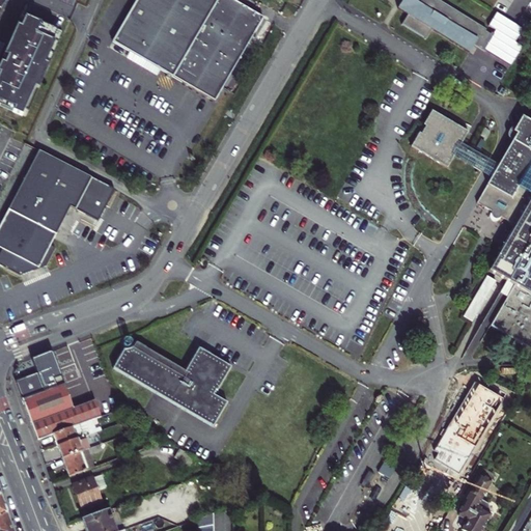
[(137,0),(114,42),(169,73),(167,76),(172,78),(173,75),(216,100),(264,16),(236,0),(137,0)]
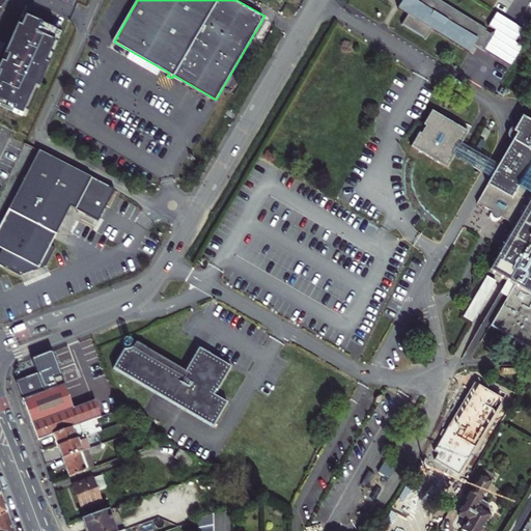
[(408,3),(402,0),(398,7),(399,8),(402,10),(408,3)]
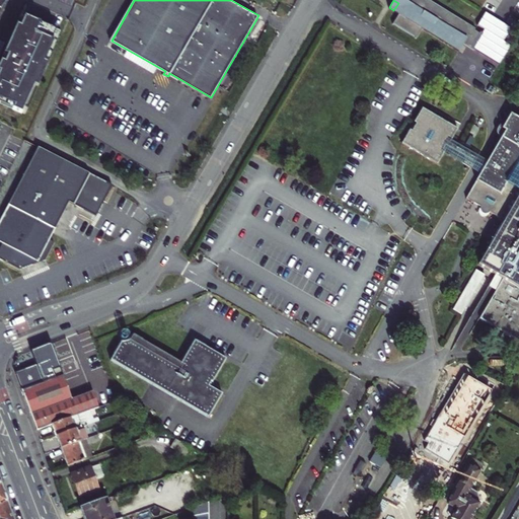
[(392,0),(393,0),(398,3),(393,10),(398,13),(393,22),(417,36),(422,28),(455,49),(459,41),(463,44),(471,48),(474,43),(479,33),(474,30),(475,28),(429,0),(392,0)]
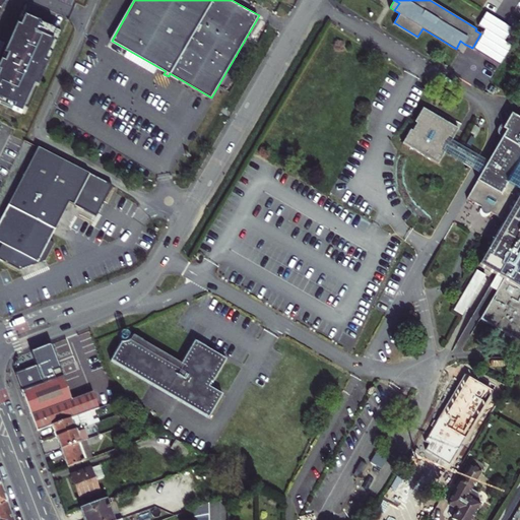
[(61,33),(21,15),(0,63),(0,104),(21,114),(34,85),(38,87),(61,33)]
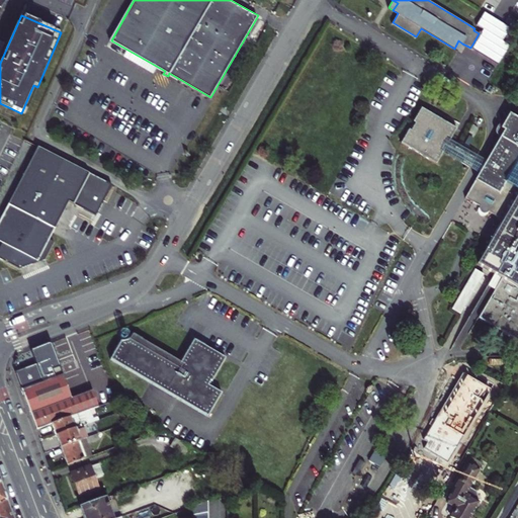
[(462,44),(458,40),(454,49),(458,51),(462,44)]
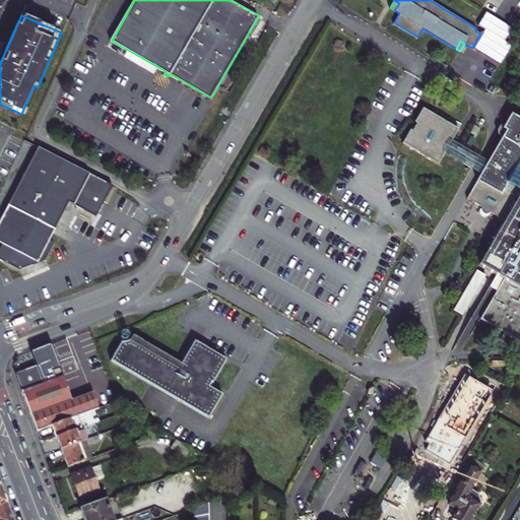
[(410,130),(402,144),(438,165),(445,153),(446,150),(444,149),(448,142),(450,143),(452,141),(459,129),(424,109),(414,123),(417,124),(413,131),(410,130)]
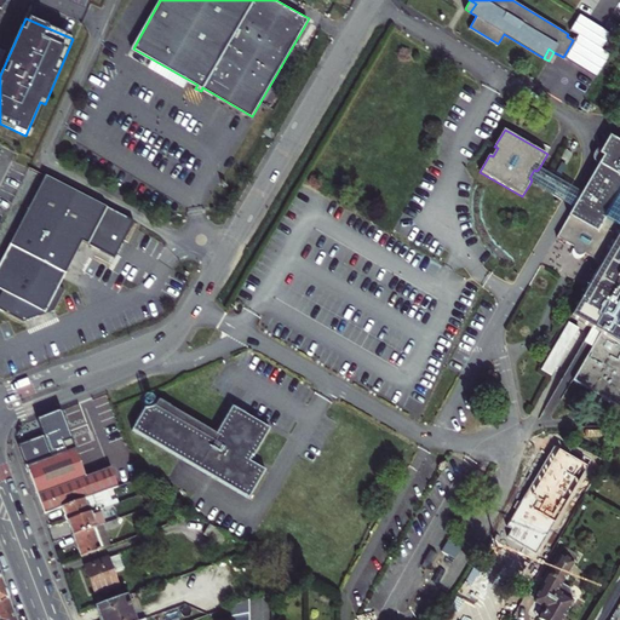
[(574,208),(557,237),(574,247),(585,253),(602,263),(587,288),(572,316),(591,328),(584,342),(592,348),(572,380),(619,408),(619,344),(619,342),(619,142),(614,138),(583,194),(574,208)]
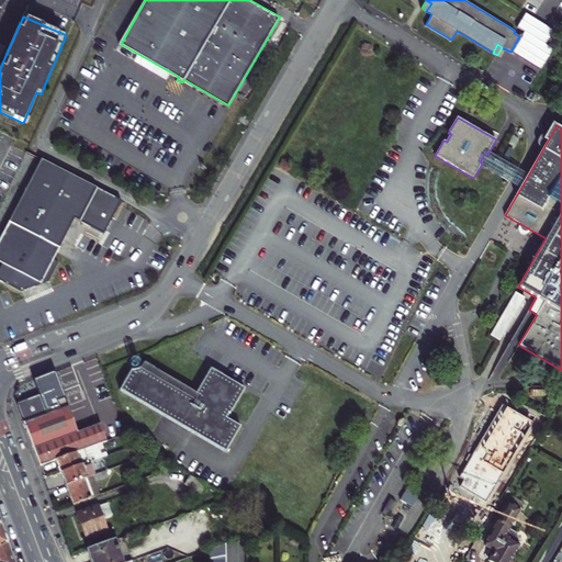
[(515,133),(508,145),(515,148),(521,136),(515,133)]
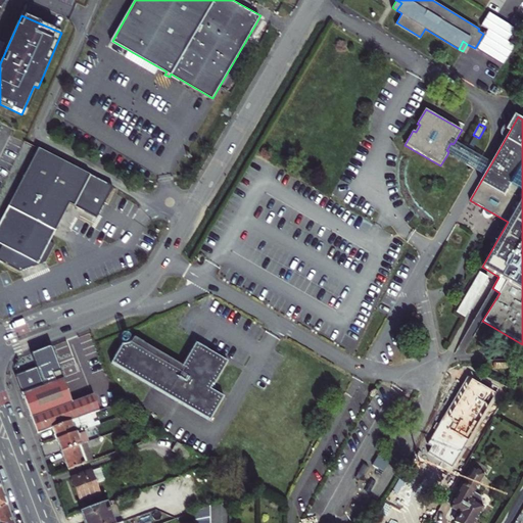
[(448,151),(447,154),(452,156),(459,144),(455,142),(453,144),(450,143),(446,150),(448,151)]
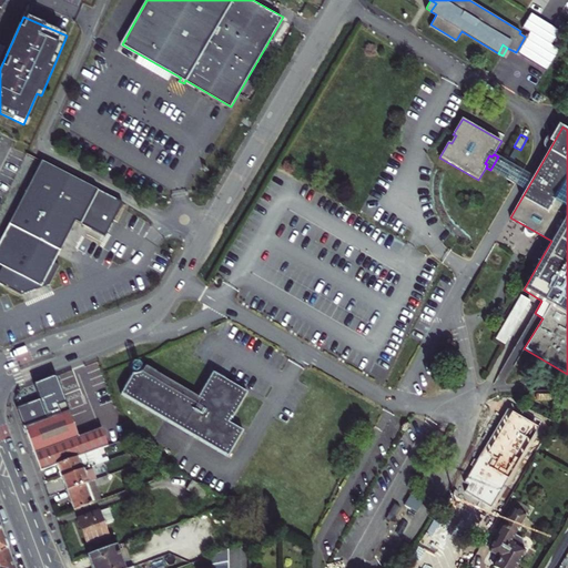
[(498,156),(490,170),(526,191),(534,178),(498,156)]
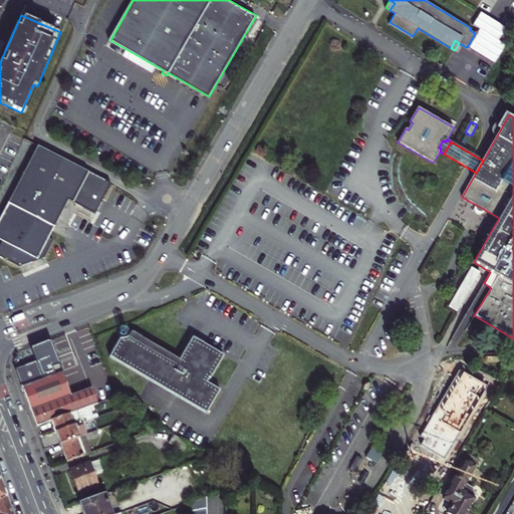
[(110,184),(38,147),(9,203),(54,226),(68,201),(94,214),(110,184)]
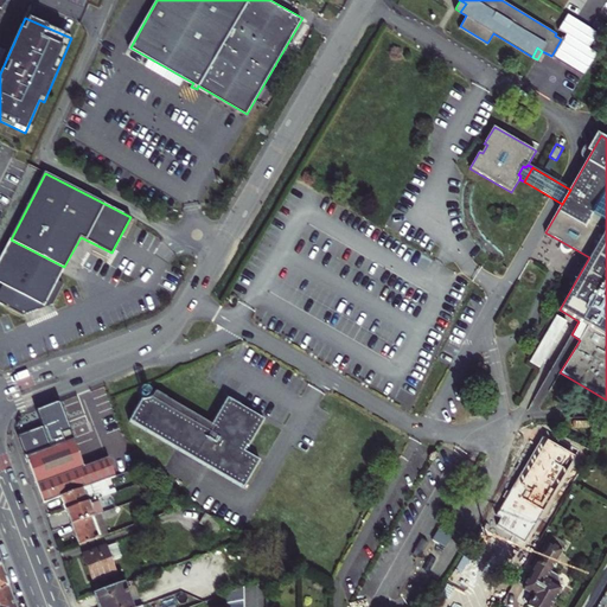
[(0,259),(0,283),(2,286),(0,289),(0,304),(6,307),(23,315),(37,311),(52,305),(63,283),(57,281),(64,267),(11,240),(0,259)]
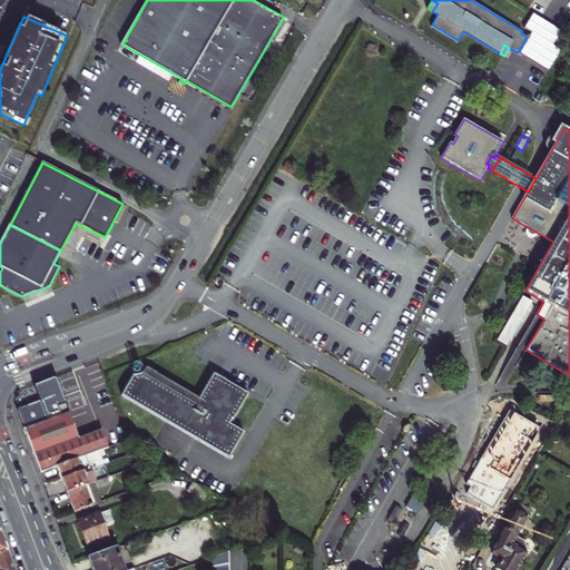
[(522,294),(497,338),(507,344),(532,300),(522,294)]
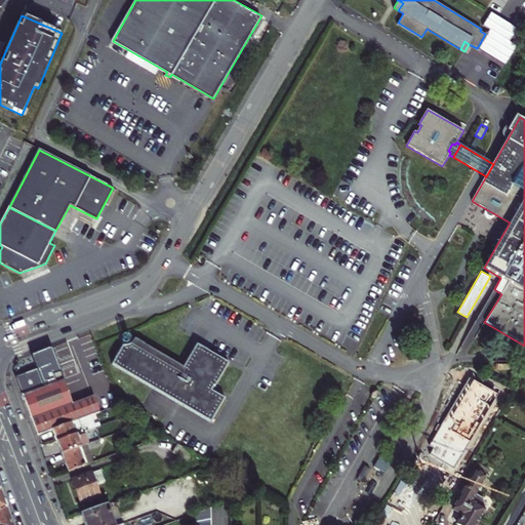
[(132,338),(130,344),(140,350),(144,346),(132,338)]
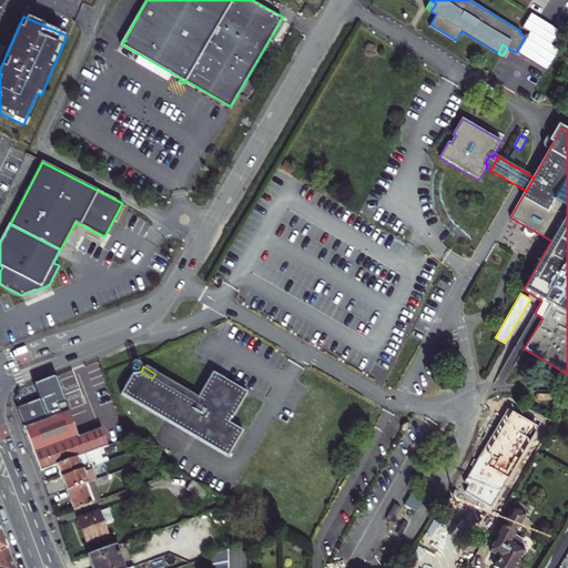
[(246,392),(212,372),(211,373),(196,397),(155,374),(152,378),(141,372),(139,374),(137,375),(135,375),(132,374),(120,394),(163,419),(189,434),(227,457),(243,430),(227,422),(231,417),(232,418),(244,395),(246,392)]
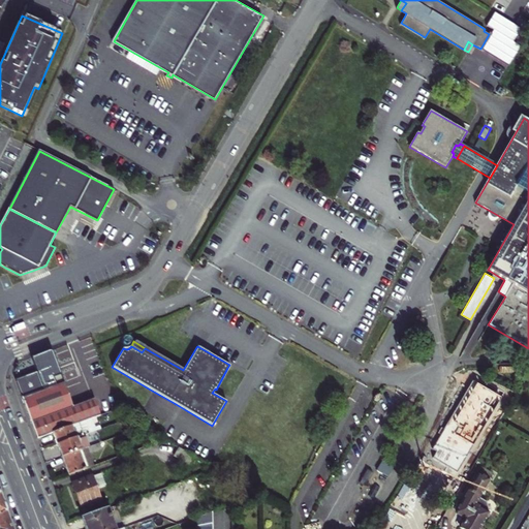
[(25,390),(20,391),(37,438),(53,433),(84,422),(100,415),(94,399),(81,404),(73,407),(71,402),(64,382),(60,384),(59,380),(54,381),(52,376),(41,380),(37,371),(20,377),(25,390)]
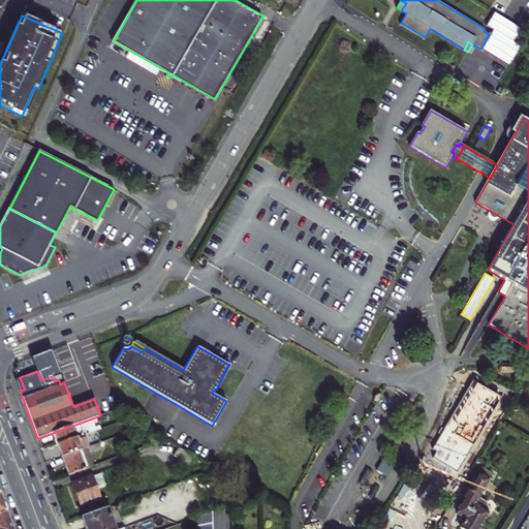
[(468,396),(456,416),(481,431),(488,422),(496,426),(505,409),(496,404),(493,410),(479,403),(476,401),(468,396)]
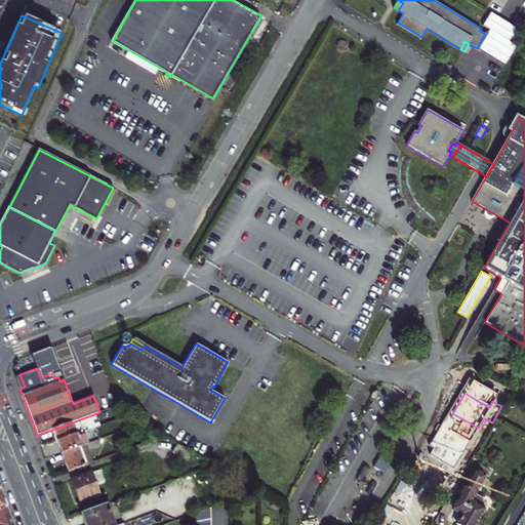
[(55,436),(54,436),(56,441),(77,434),(101,426),(99,422),(86,428),(83,418),(52,430),(55,436)]
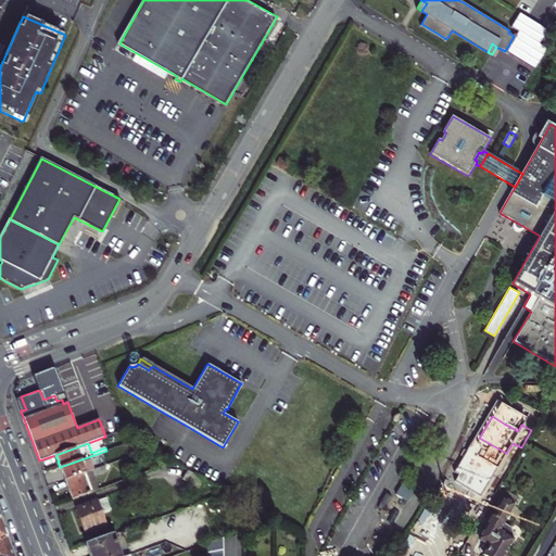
[(83,462),(81,459),(60,467),(65,480),(86,472),(90,470),(93,470),(89,459),(83,462)]
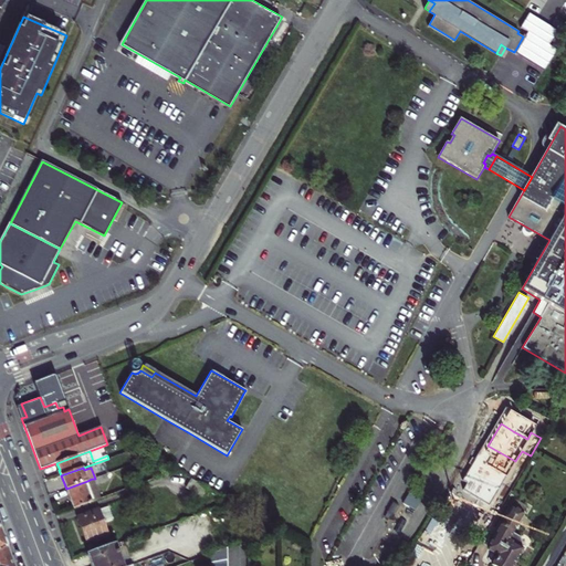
[(106,474),(95,479),(92,479),(94,484),(95,484),(108,479),(106,474)]
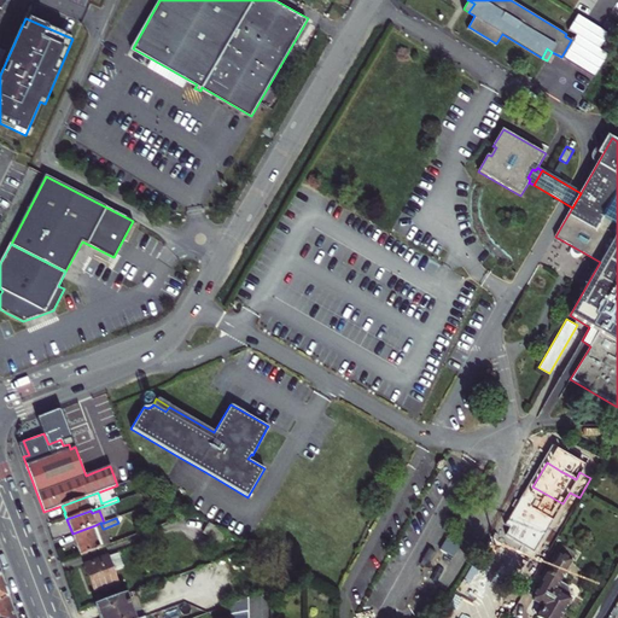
[(95,525),(103,547),(110,543),(104,529),(103,529),(100,523),(95,525)]
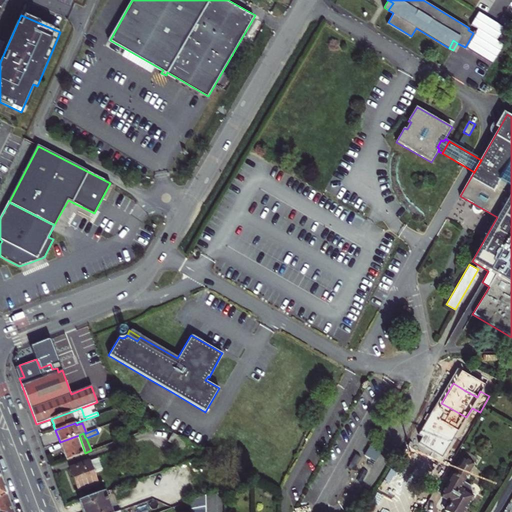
[(173,433),(169,441),(183,449),(187,441),(173,433)]
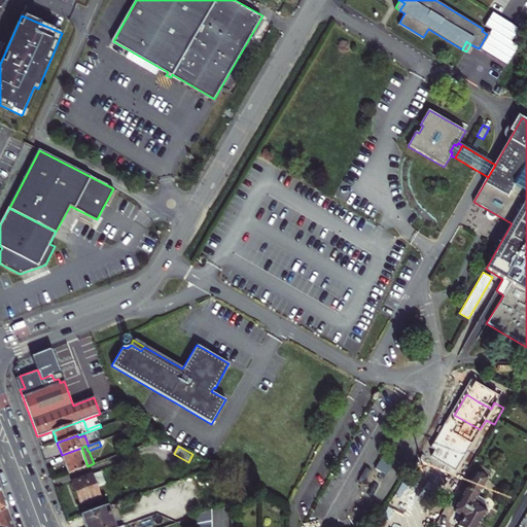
[(62,455),(68,473),(88,466),(81,448),(62,455)]
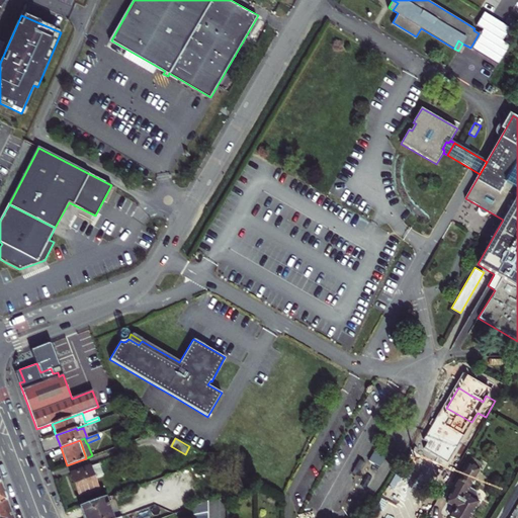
[(376,448),(369,459),(378,464),(385,453),(376,448)]
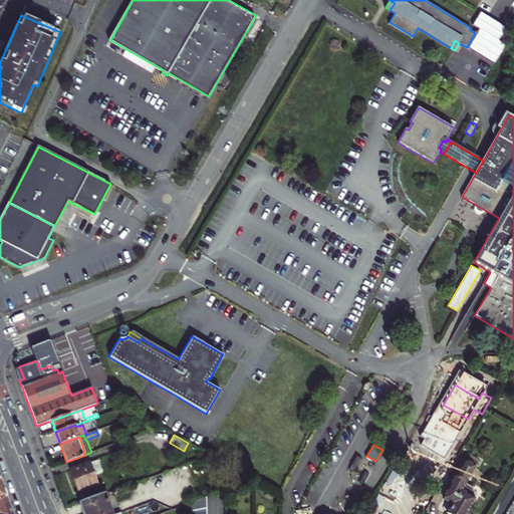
[(400,458),(404,472),(416,468),(412,454),(400,458)]
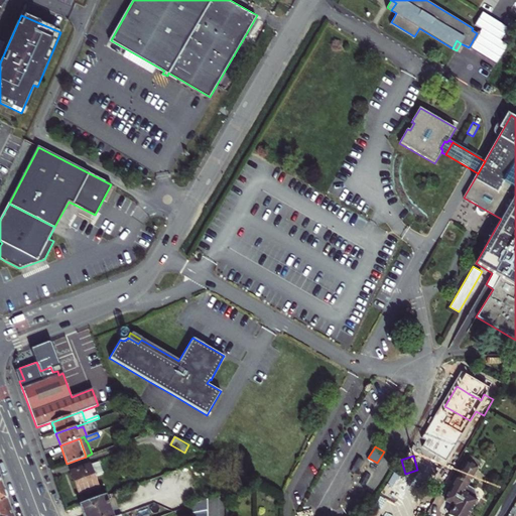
[(480,462),(471,456),(467,463),(476,468),(480,462)]
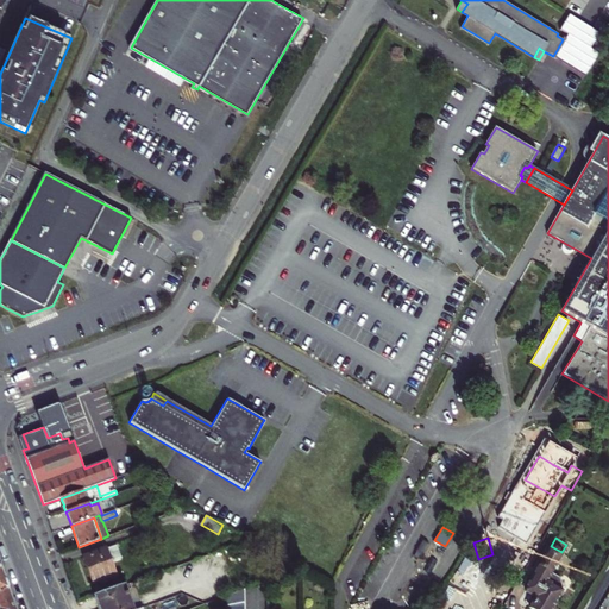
[(115,546),(83,558),(92,582),(102,577),(112,575),(113,578),(118,576),(113,563),(121,559),(115,546)]
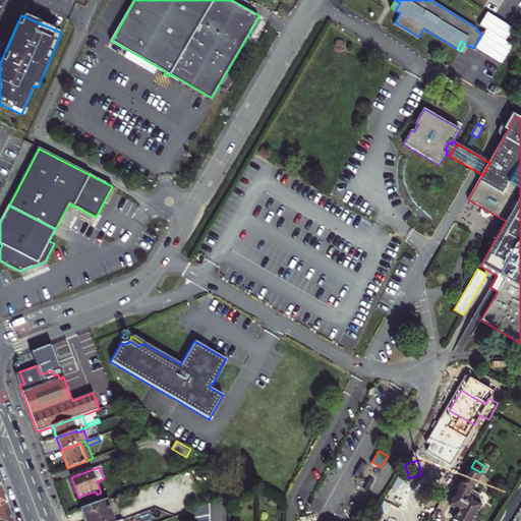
[(480,472),(471,467),(452,501),(461,506),(453,520),(454,520),(471,520),(481,506),(479,505),(481,502),(479,495),(471,490),(481,473),(480,472)]
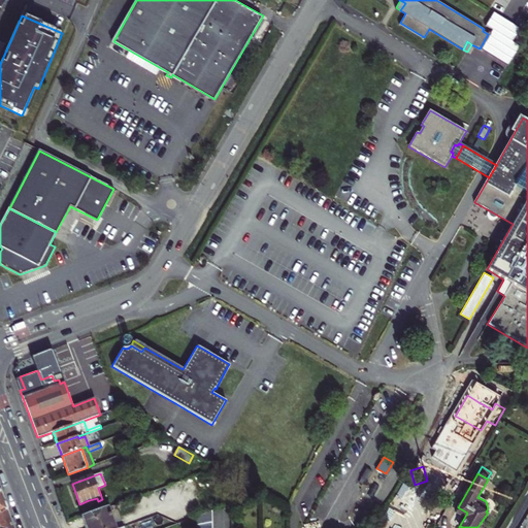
[(235,503),(237,509),(246,505),(244,499),(235,503)]
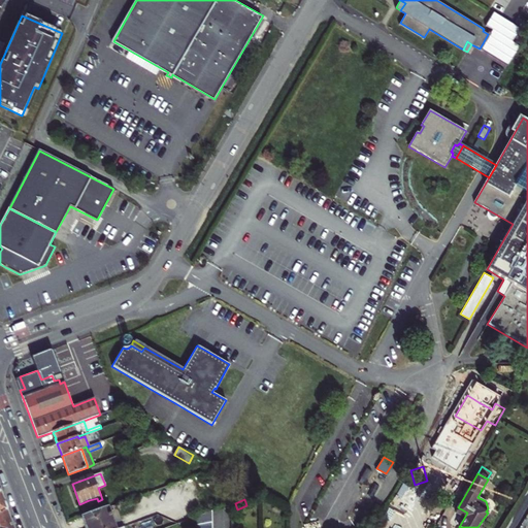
[(94,505),(79,512),(85,527),(101,527),(103,527),(117,524),(108,501),(94,505)]
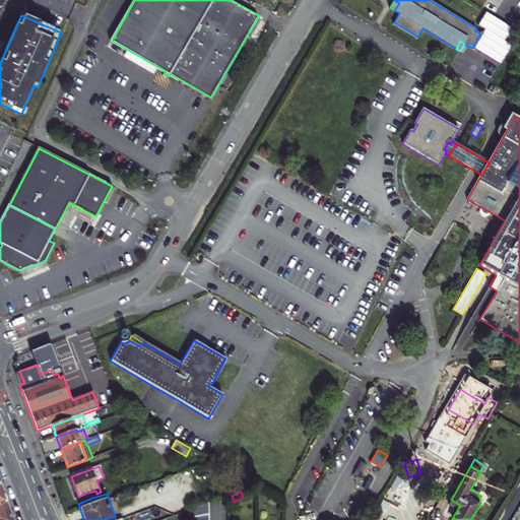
[(209,515),(209,503),(194,509),(194,517),(209,515)]
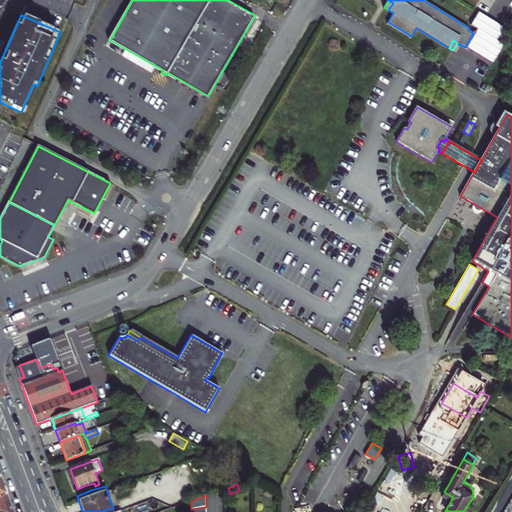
[(12,511),(7,497),(0,499),(0,511),(12,511)]
